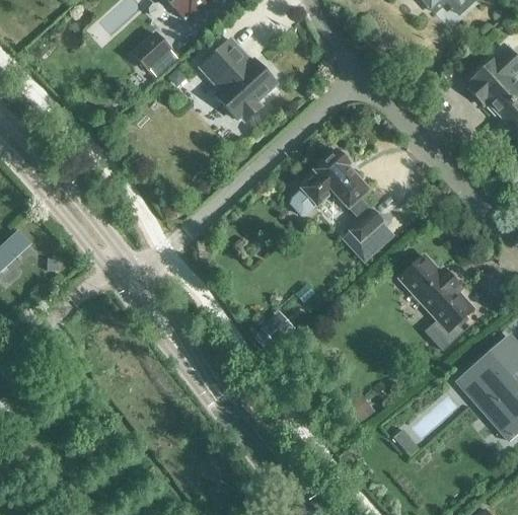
[(168,0),(186,19),(190,15),(193,18),(214,0),(168,0)]
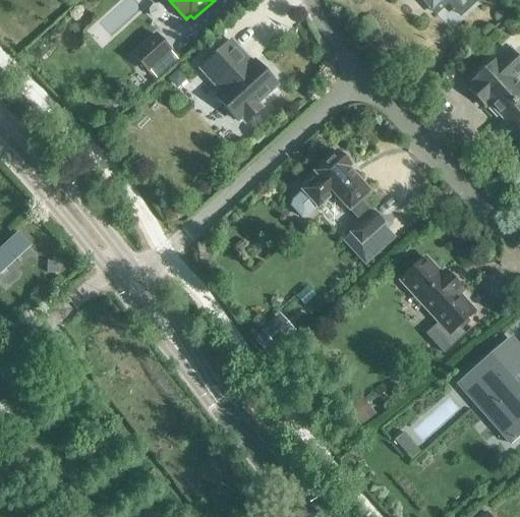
[(422,0),(442,18),(459,0),(422,0)]
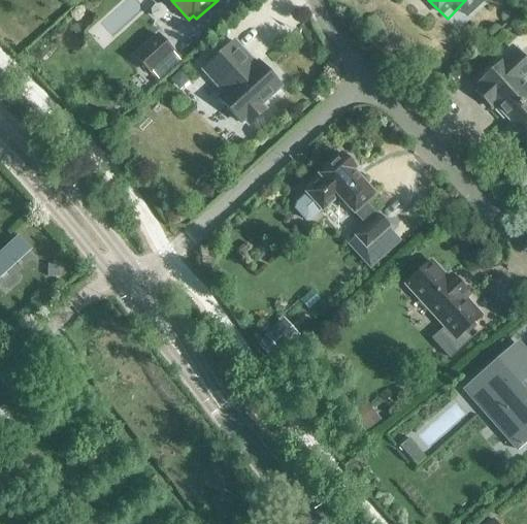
[(156,26),(134,48),(152,66),(173,43),(156,26)]
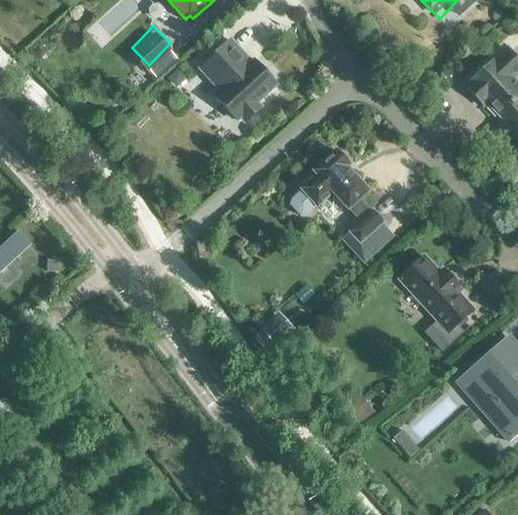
[(252,56),(249,59),(227,35),(198,65),(219,87),(213,93),(234,116),(238,113),(243,119),(260,103),(254,98),(275,79),(252,56)]
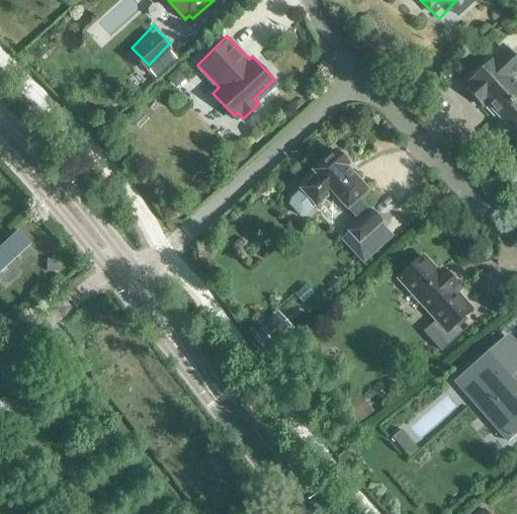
[(516,80),(513,76),(516,72),(516,58),(506,46),(495,56),(494,56),(467,80),(467,81),(464,84),(483,104),(487,100),(509,124),(516,117),(516,80)]
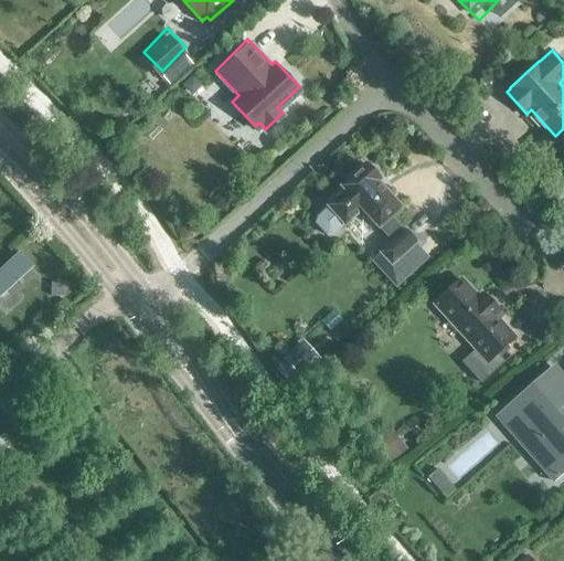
[(404,208),(380,172),(330,217),(361,245),(376,232),(387,244),(412,225),(398,212),(404,208)]
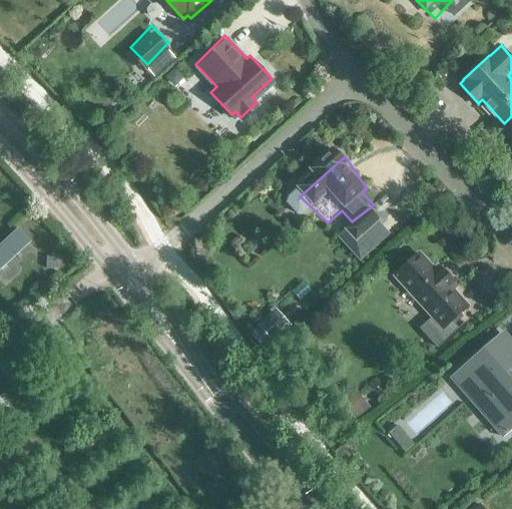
[(20,225),(0,242),(0,263),(17,247),(23,255),(30,247),(25,241),(30,236),(20,225)]
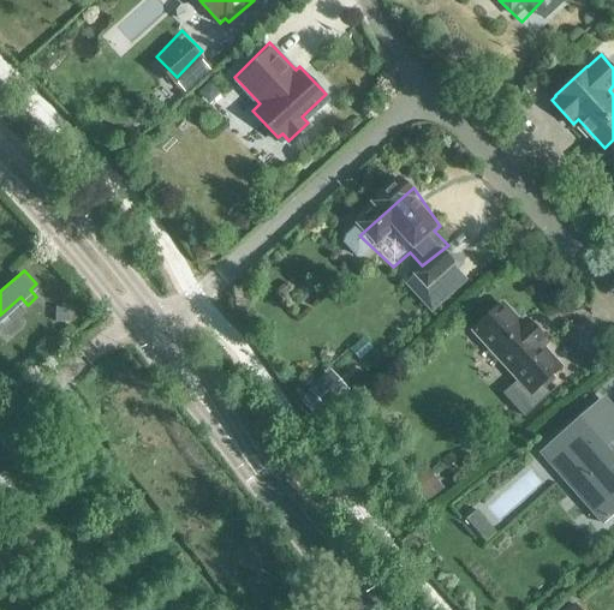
[(525,316),(520,321),(502,301),(472,328),(517,378),(508,387),(530,411),(550,392),(542,382),(560,365),(543,345),(548,341),(525,316)]
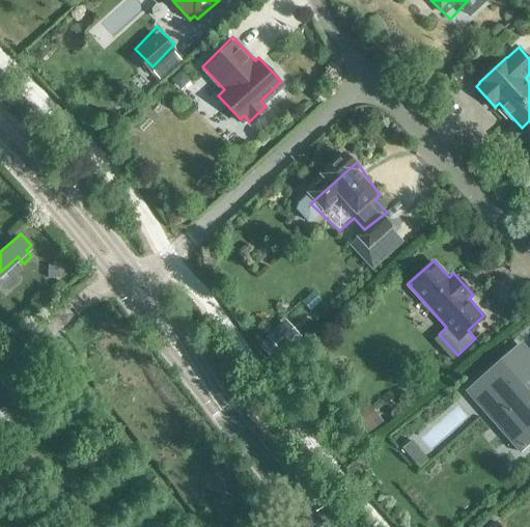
[(529,367),(513,380),(500,360),(467,386),(482,408),(491,401),(526,444),(529,441),(529,367)]
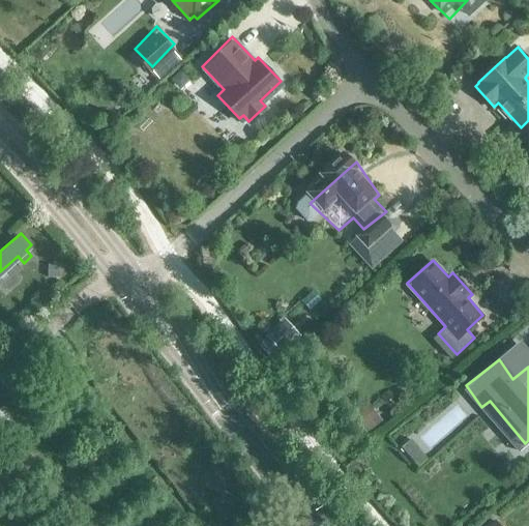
[(0,408),(0,425),(1,427),(5,425),(6,426),(2,429),(11,442),(25,432),(15,419),(18,417),(6,403),(0,408)]
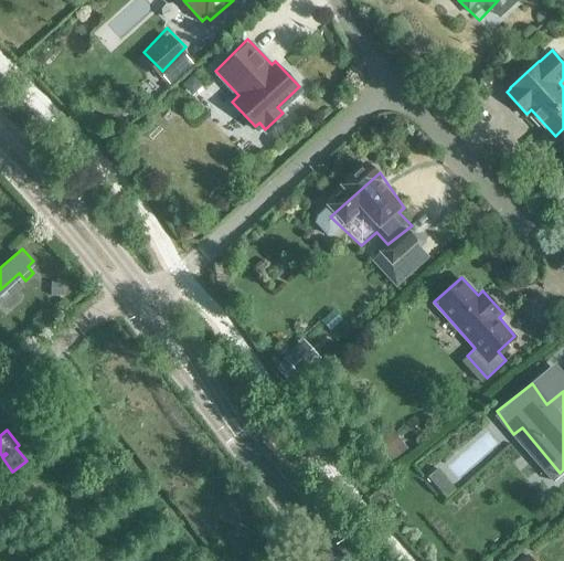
[(429,475),(447,494),(455,487),(437,467),(429,475)]
